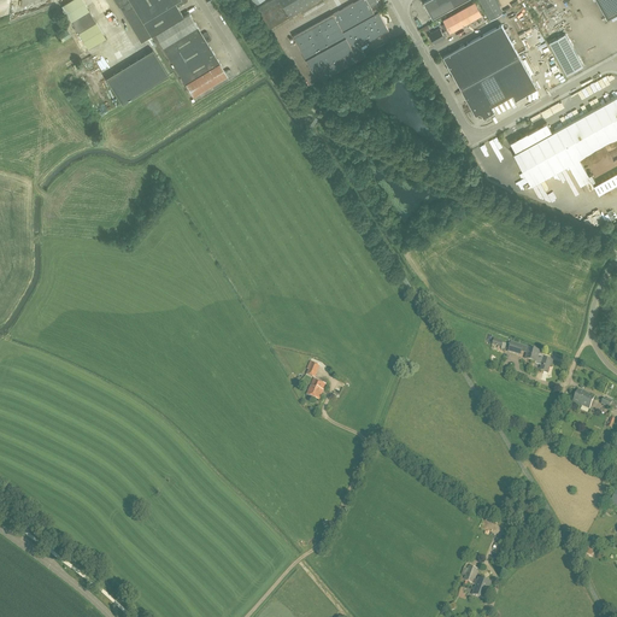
[(113,0),(119,7),(123,12),(141,42),(156,34),(193,97),(212,86),(213,89),(228,81),(234,77),(234,76),(230,70),(229,69),(225,71),(212,50),(207,42),(211,40),(211,39),(207,33),(206,31),(203,34),(189,13),(183,17),(177,7),(187,1),(187,0),(113,0)]
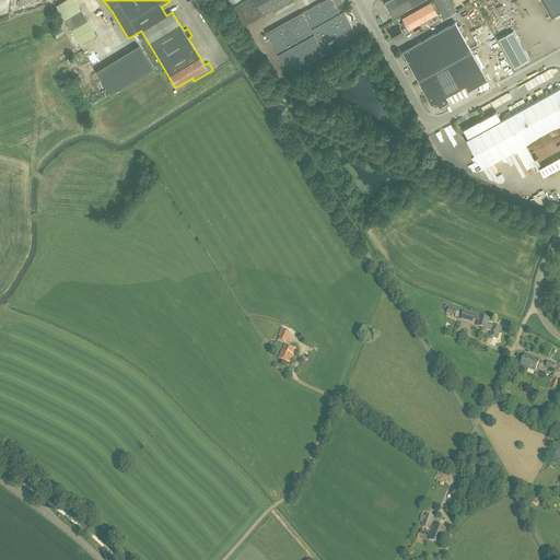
[(245,26),(288,0),(246,0),(234,8),(245,26)]
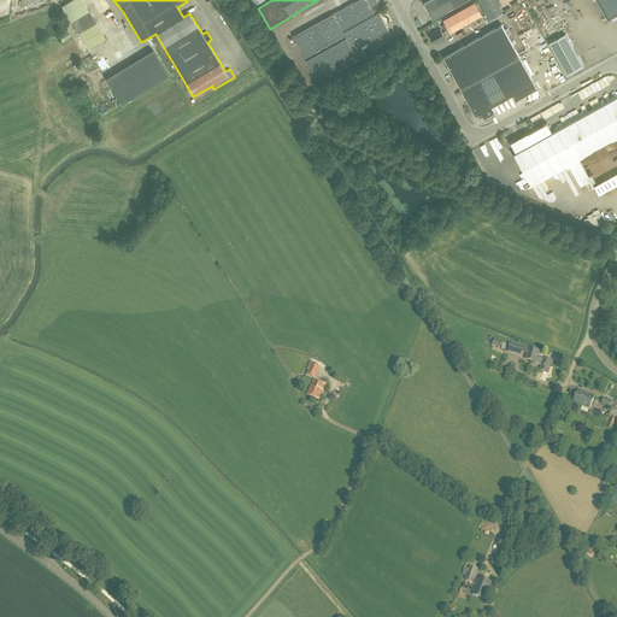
[(358,0),(293,36),(307,60),(313,72),(318,70),(323,80),(359,59),(353,50),(389,30),(380,12),(382,11),(380,7),(382,6),(380,3),(378,3),(377,0),(358,0)]
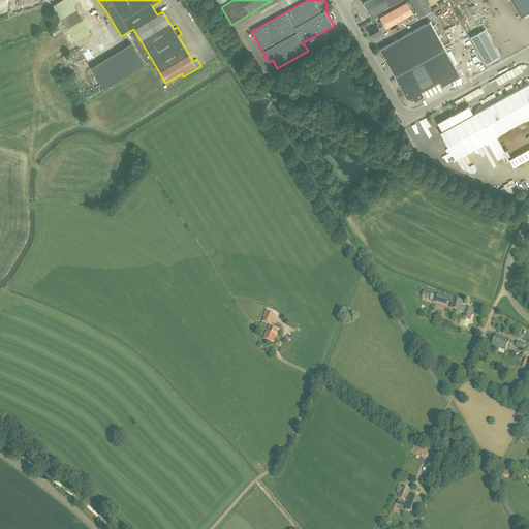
[(371,17),(397,2),(400,0),(367,0),(364,2),(371,17)]
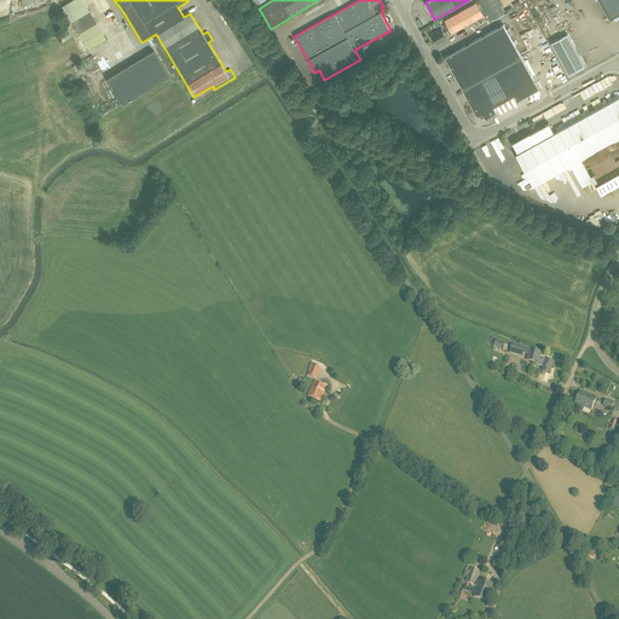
[(481,0),(492,19),(505,13),(497,0),(481,0)]
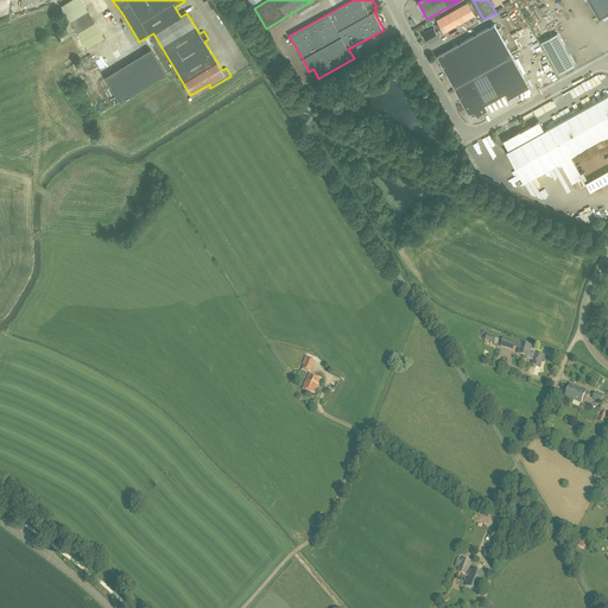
[(607,0),(588,0),(599,19),(607,13),(607,0)]
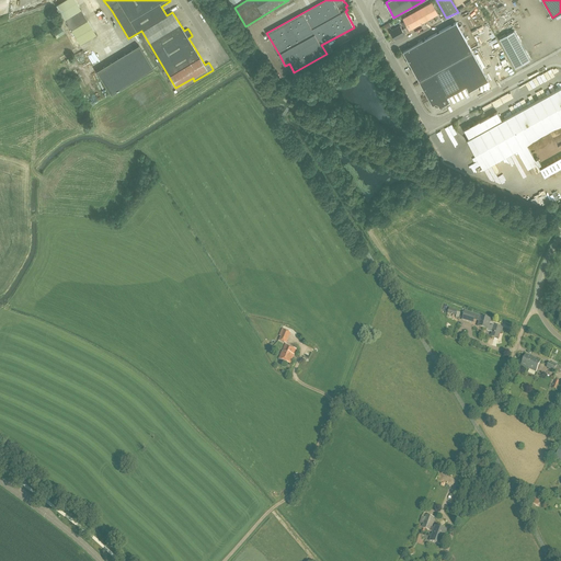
[(410,30),(421,24),(438,13),(432,2),(403,18),(410,30)]
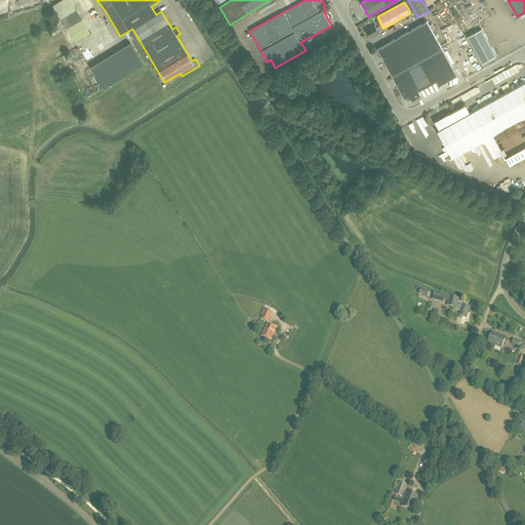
[(76,9),(61,18),(67,28),(82,18),(76,9)]
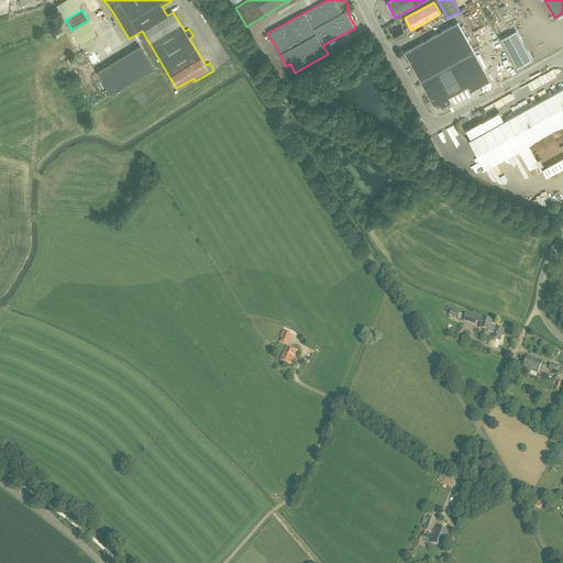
[(74,29),(81,44),(98,35),(90,20),(85,22),(86,23),(74,29)]
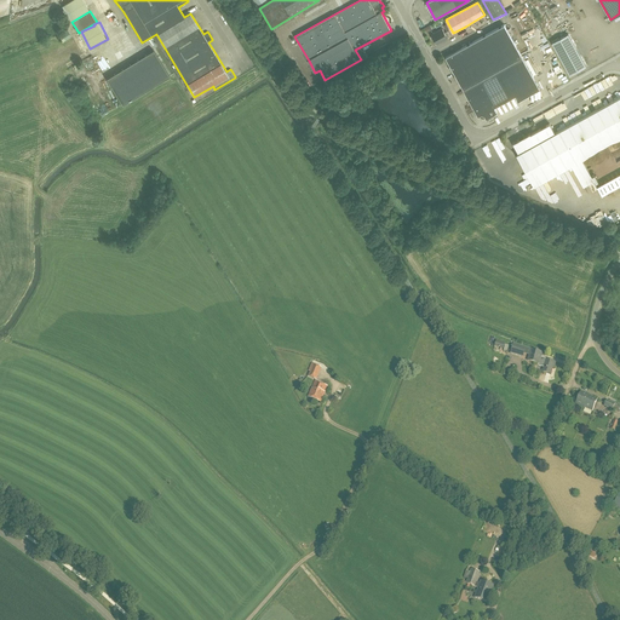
[(505,24),(446,57),(452,67),(451,68),(453,73),(454,73),(461,86),(521,53),(505,24)]
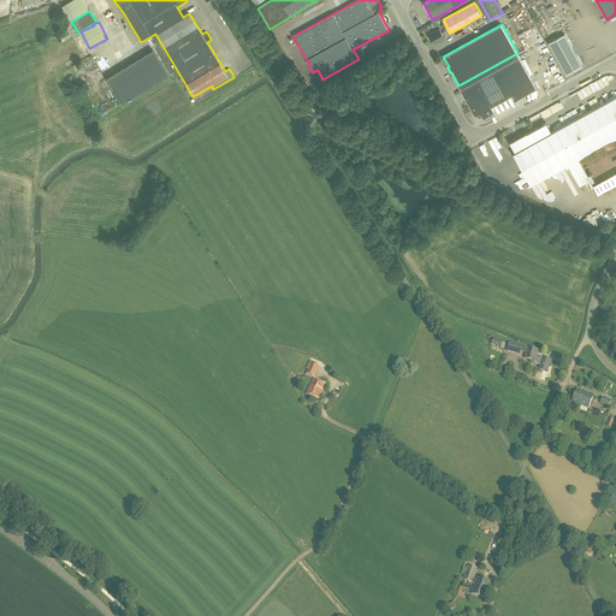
[(61,41),(71,36),(66,29),(58,35),(61,41)]
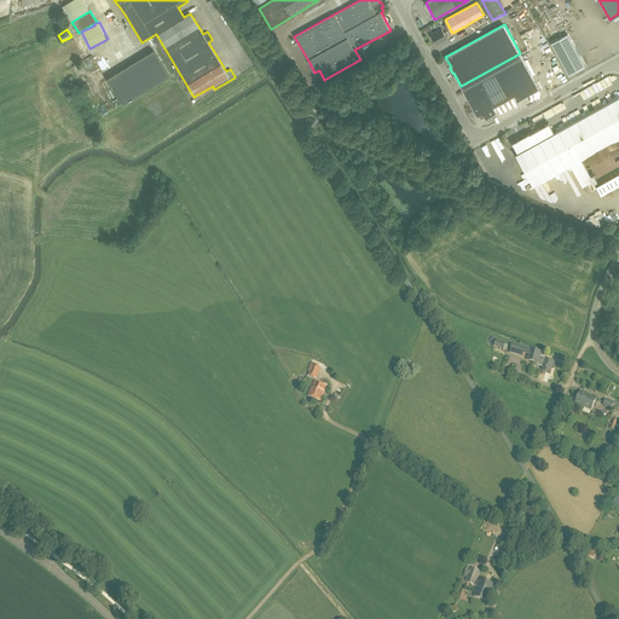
[(444,33),(441,29),(432,34),(432,35),(432,36),(431,36),(431,38),(431,39),(432,39),(432,40),(433,40),(434,40),(434,39),(437,44),(446,38),(450,35),(446,32),(444,33)]
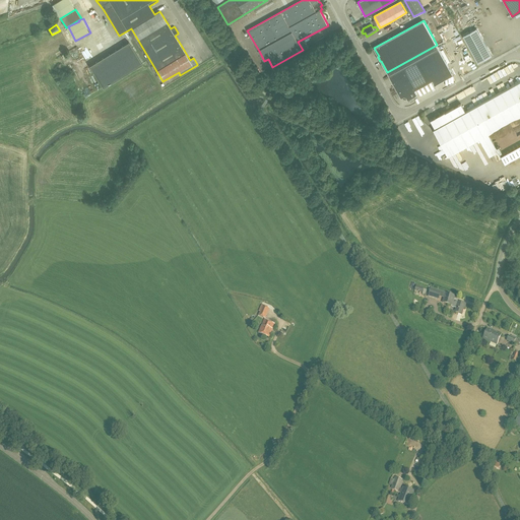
[(477,63),(492,55),(476,28),(463,36),(477,63)]
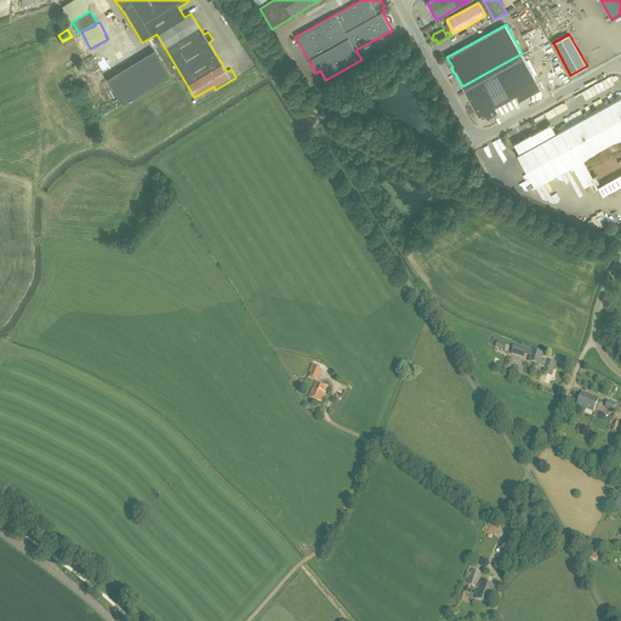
[(123,104),(170,77),(154,50),(107,78),(123,104)]
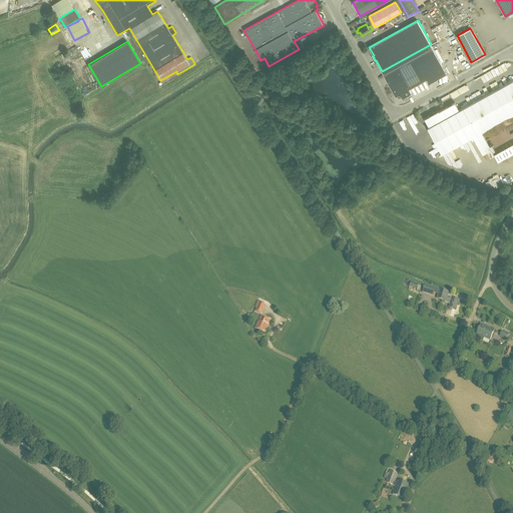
[(431,44),(382,71),(384,73),(396,96),(397,95),(399,94),(399,96),(401,95),(402,96),(403,97),(412,92),(409,88),(418,83),(426,79),(429,83),(447,73),(431,44)]
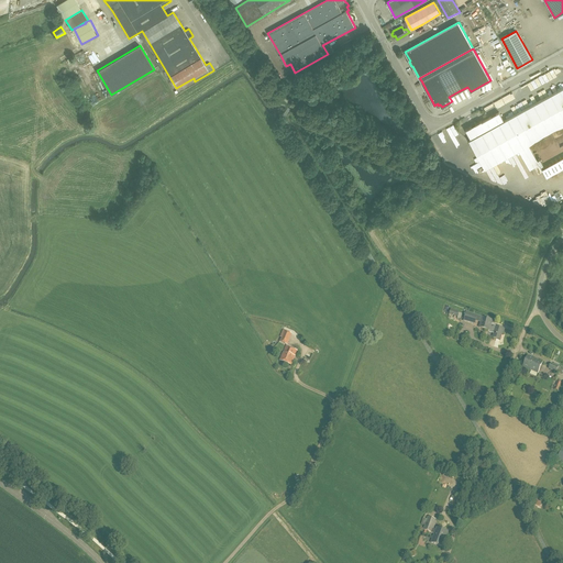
[(529,144),(562,125),(562,87),(504,121),(499,112),(482,122),(466,131),(472,141),(470,142),(485,169),(519,150),(530,169),(540,164),(529,144)]
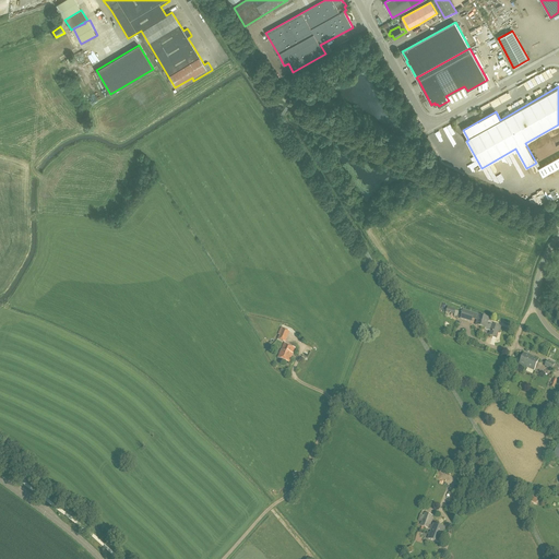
[(511,99),(525,94),(522,86),(508,92),(511,99)]
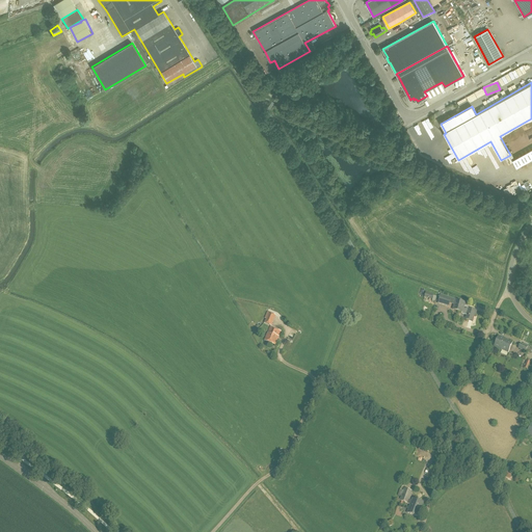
[(516,167),(531,158),(531,148),(512,160),(516,167)]
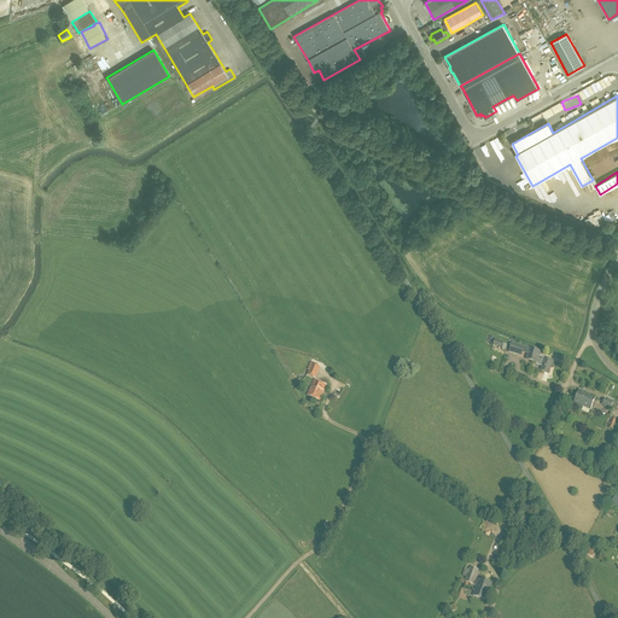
[(530,349),(529,349),(512,343),(509,351),(522,355),(523,354),(528,355),(526,360),(537,363),(536,365),(541,367),(540,371),(549,373),(552,367),(554,361),(540,357),(541,351),(534,350),(530,349)]
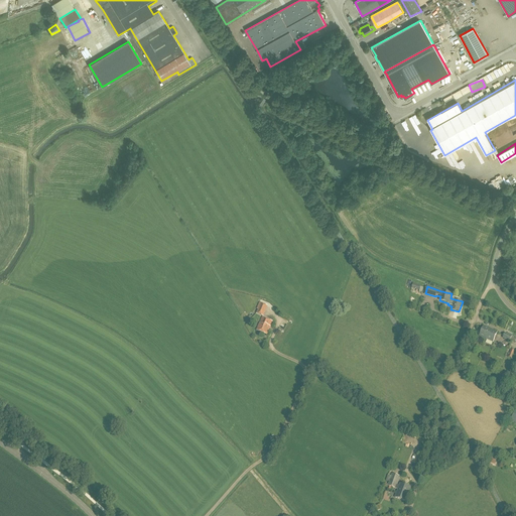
[(264,313),(265,312),(268,306),(261,303),(257,311),(264,313)]
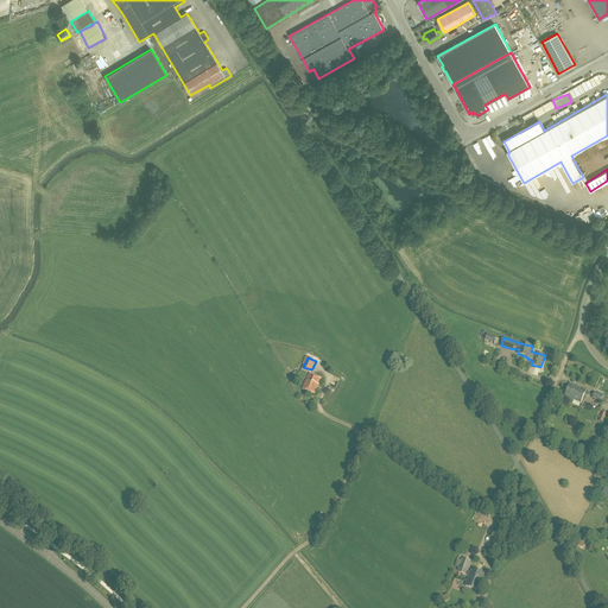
[(315,394),(322,379),(309,374),(303,390),(315,394)]
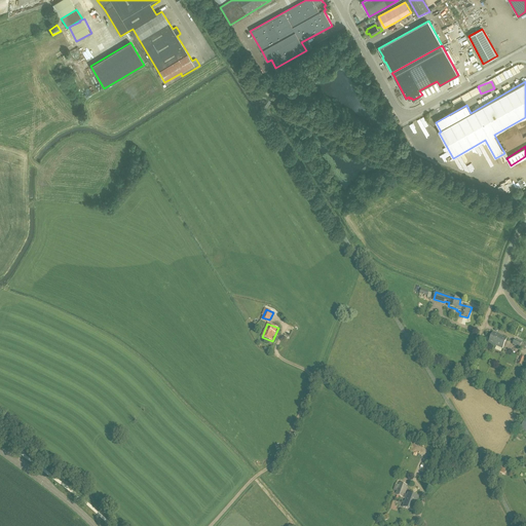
[(502,349),(508,339),(492,333),(488,343),(502,349)]
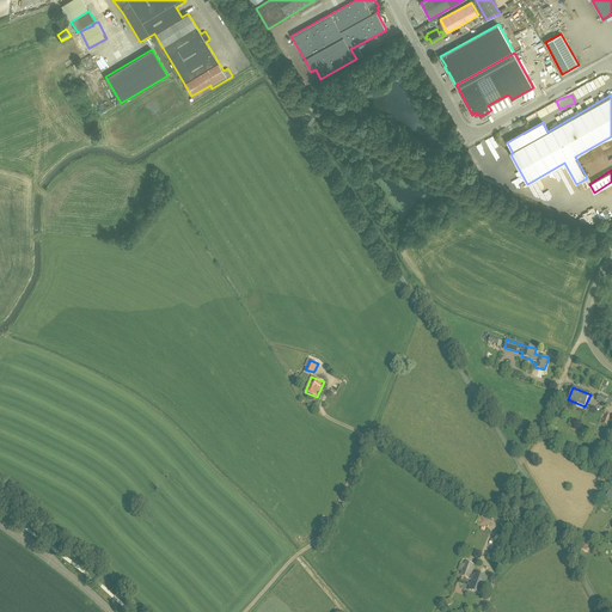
[(599,395),(595,401),(605,405),(611,408),(611,401),(607,399),(601,396),(599,395)]
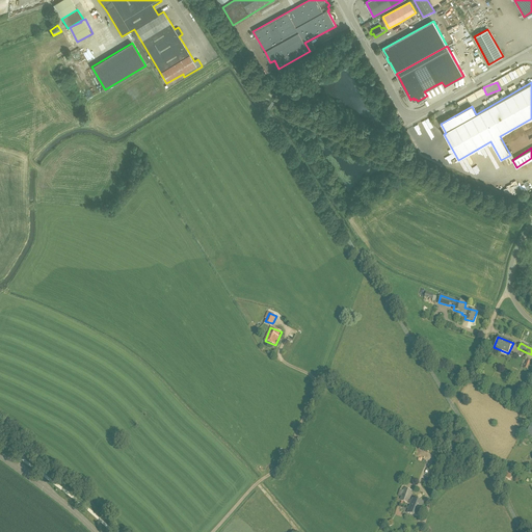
[(437,470),(442,457),(435,455),(431,469),(437,470)]
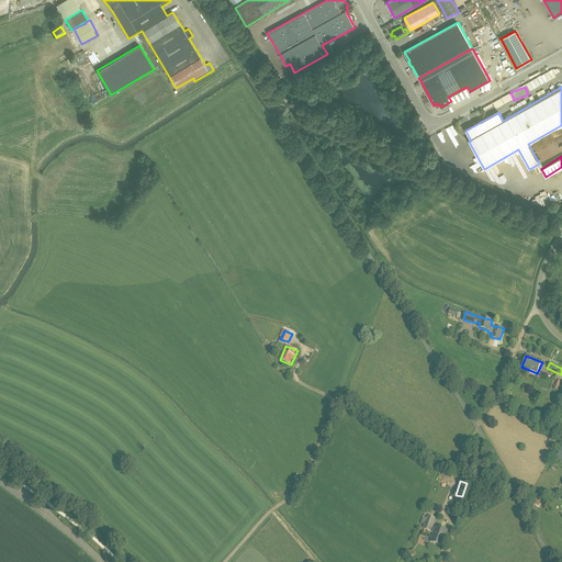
[(436,519),(427,516),(426,518),(423,517),(420,524),(424,525),(423,529),(430,532),(434,532),(430,542),(442,547),(448,530),(436,526),(435,529),(433,528),(435,521),(436,519)]
